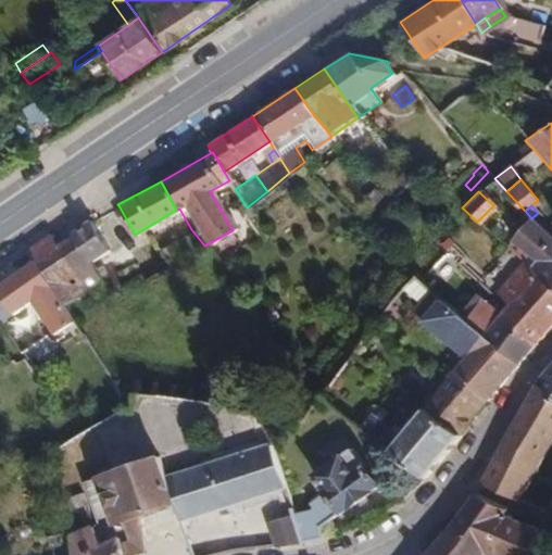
[(551,289),(551,237),(531,218),(530,217),(504,247),(523,263),(551,289)]
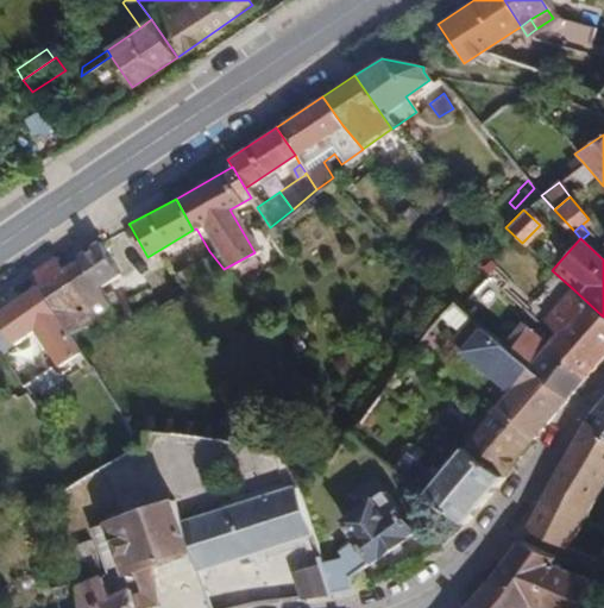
[(114,275),(96,242),(75,256),(76,258),(95,287),(114,275)]
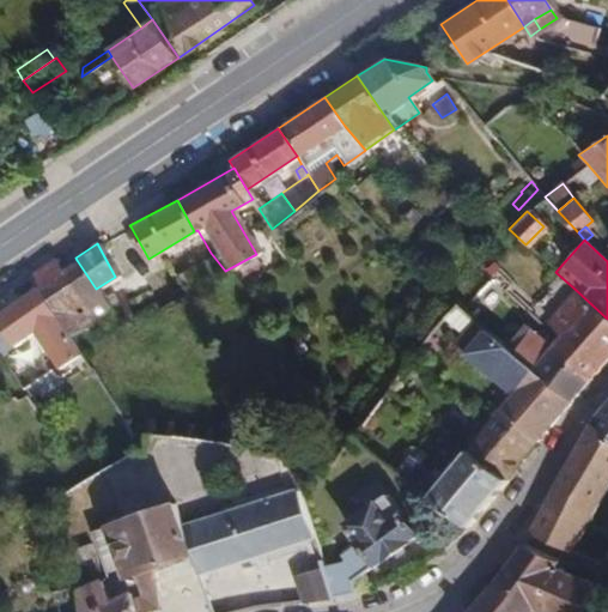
[(186,300),(225,278),(211,253),(171,276),(184,296),(186,300)]
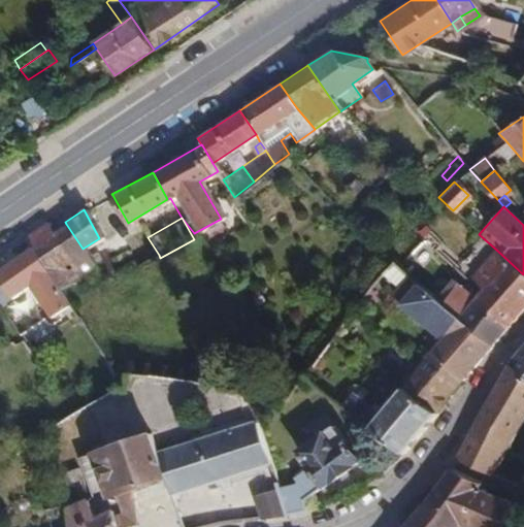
[(31,248),(53,234),(53,233),(45,222),(24,235),(31,248)]
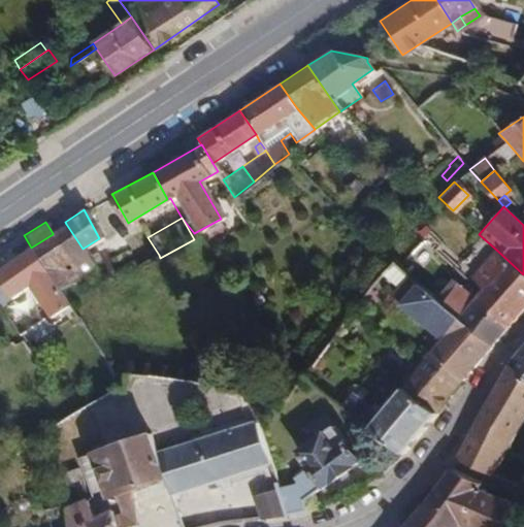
[(94,267),(90,262),(87,257),(83,249),(66,224),(53,233),(53,234),(31,248),(58,289),(94,267)]
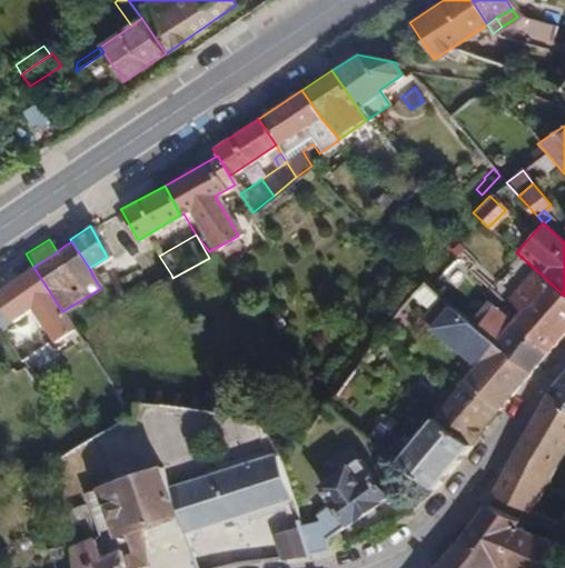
[(459,251),(463,248),(458,243),(450,250),(456,256),(459,251)]
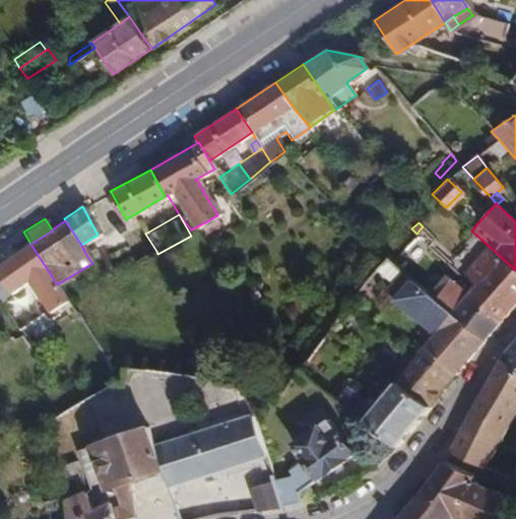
[(57,284),(30,244),(0,263),(0,299),(25,281),(46,313),(66,300),(57,284)]
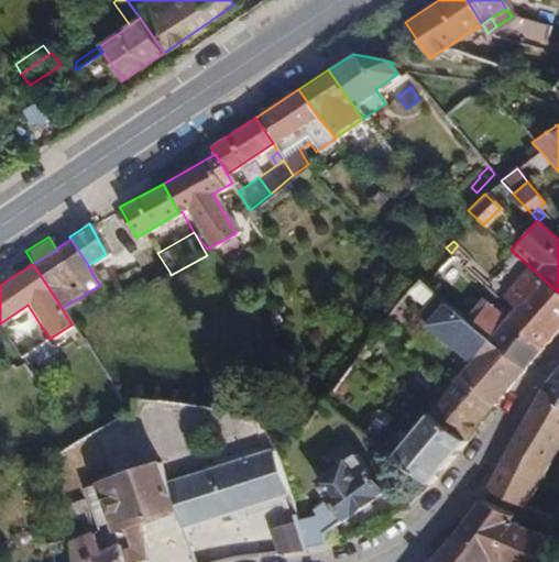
[(558,323),(558,293),(529,266),(502,296),(515,308),(510,315),(543,343),(558,323)]
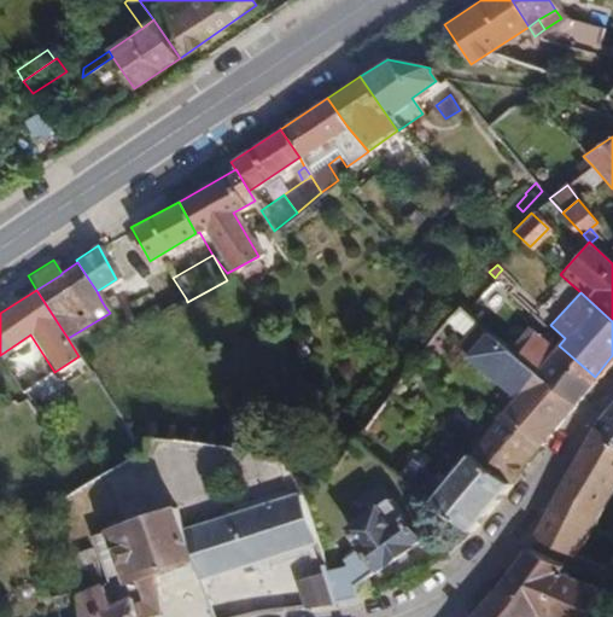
[(112,303),(109,296),(101,301),(105,307),(112,303)]
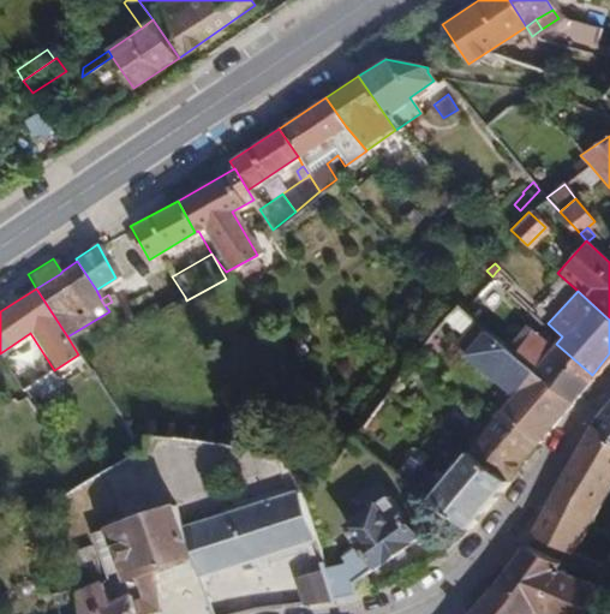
[(533,371),(512,352),(506,347),(458,305),(446,320),(462,334),(460,337),(466,343),(461,349),(466,353),(465,355),(513,395),(533,371)]
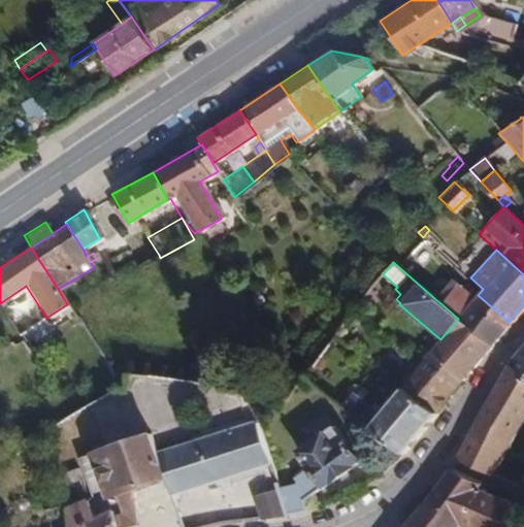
[(439,302),(456,283),(451,278),(434,298),(439,302)]
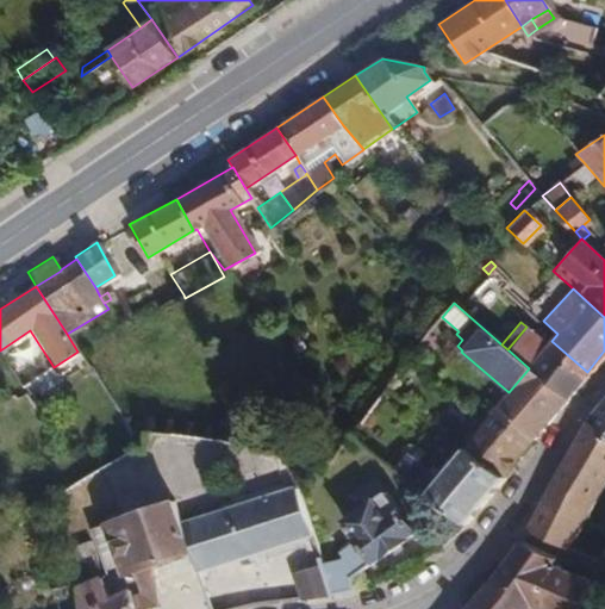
[(563,399),(587,372),(552,341),(548,346),(526,327),(507,349),(529,368),(563,399)]
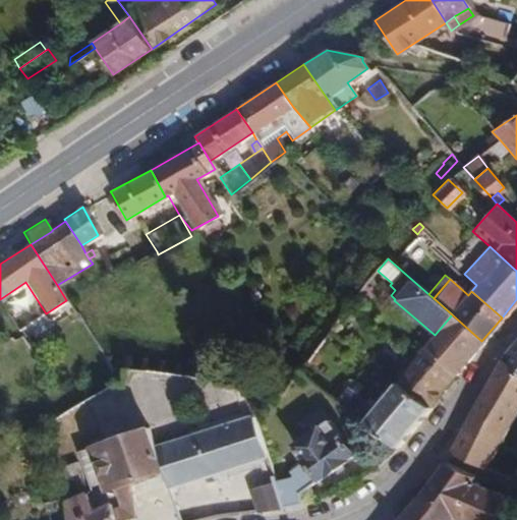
[(24,348),(57,328),(50,318),(50,319),(49,319),(48,319),(47,320),(46,320),(45,319),(44,319),(43,319),(43,318),(42,318),(40,313),(13,331),(24,348)]
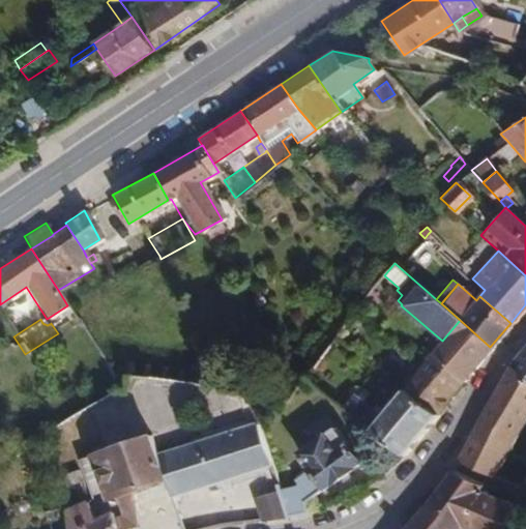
[(462,382),(490,347),(460,320),(442,341),(430,355),(462,382)]
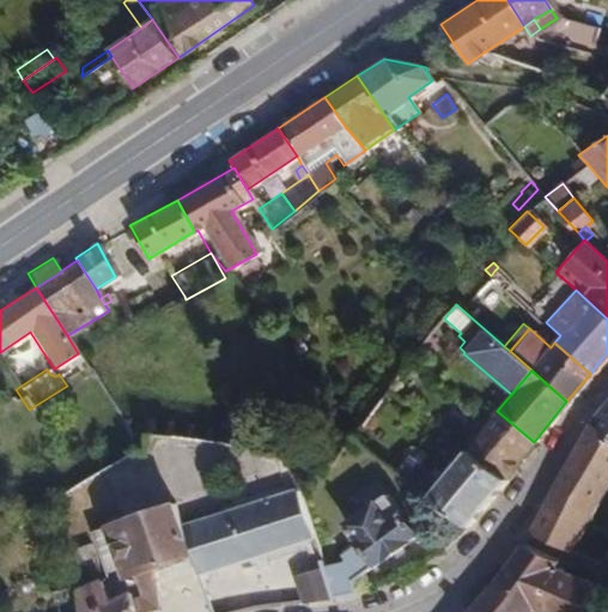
[(607,395),(587,422),(584,425),(607,447),(607,395)]
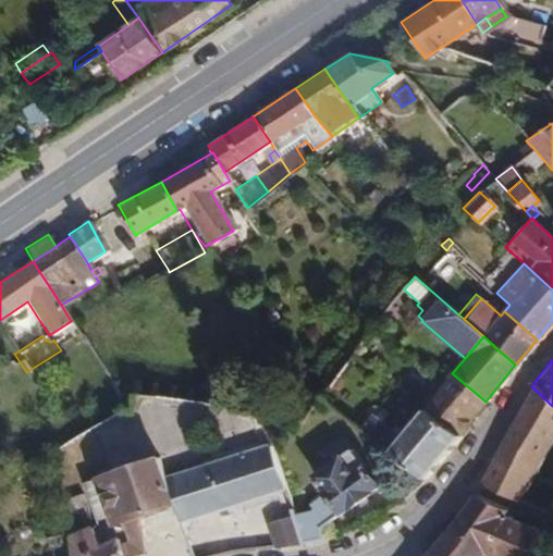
[(468,422),(486,402),(452,373),(425,409),(412,423),(405,430),(400,437),(371,415),(359,429),(422,478),(444,451),(468,422)]
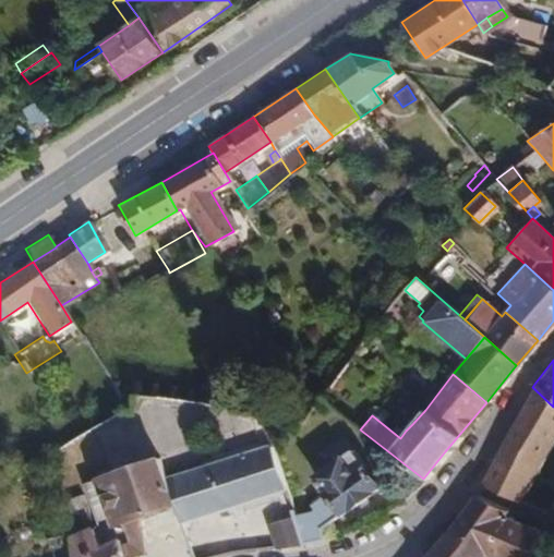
[(553,413),(553,407),(532,387),(483,473),(479,486),(513,501),(546,516),(553,505),(553,492),(521,476),(553,413)]
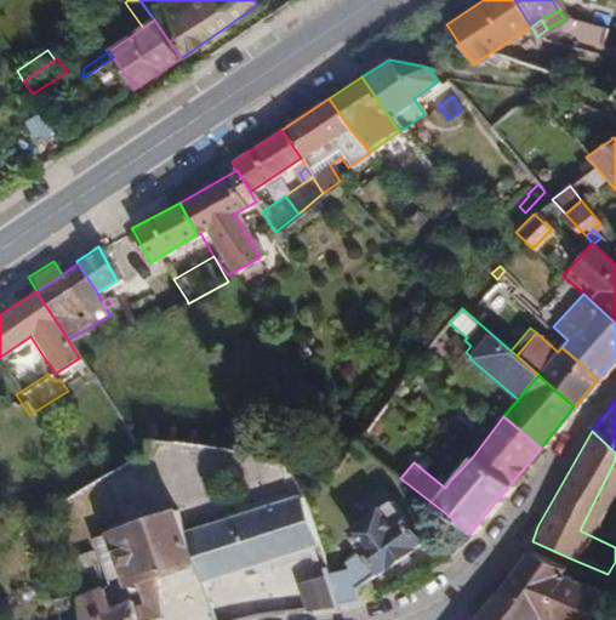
[(451,479),(458,472),(454,467),(446,477),(451,479)]
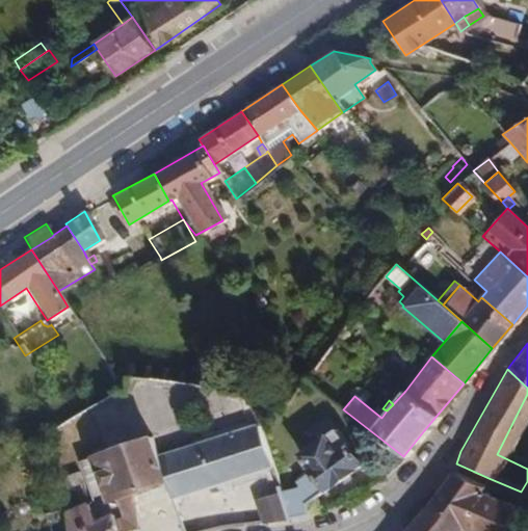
[(180,494),(271,465),(259,426),(158,457),(151,436),(79,460),(95,506),(119,498),(121,508),(136,503),(138,528),(137,528),(137,530),(183,530),(172,497),(180,494)]
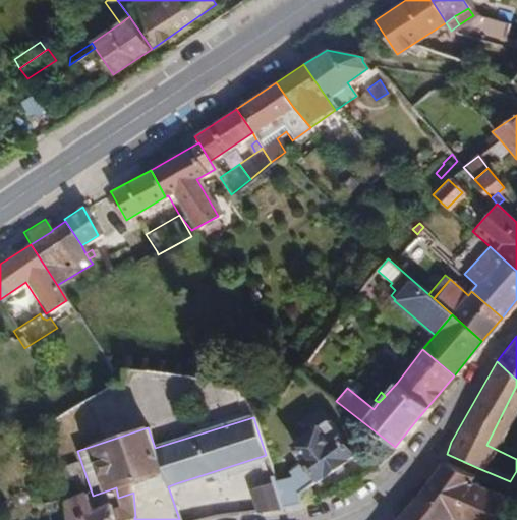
[(318,479),(353,454),(329,419),(312,431),(308,426),(301,432),(305,438),(293,446),(303,461),(289,472),(291,477),(274,481),(274,483),(275,485),(276,488),(277,493),(278,499),(281,508),(301,504),(298,494),(318,479)]
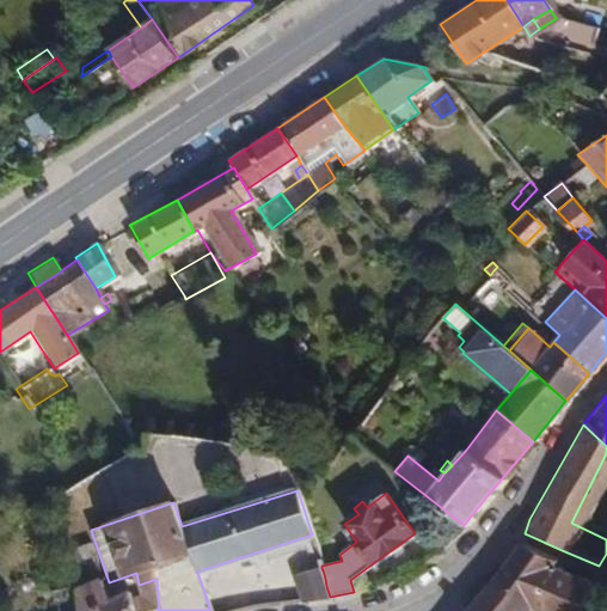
[(134,610),(130,597),(129,591),(110,599),(87,538),(59,549),(78,610),(134,610)]
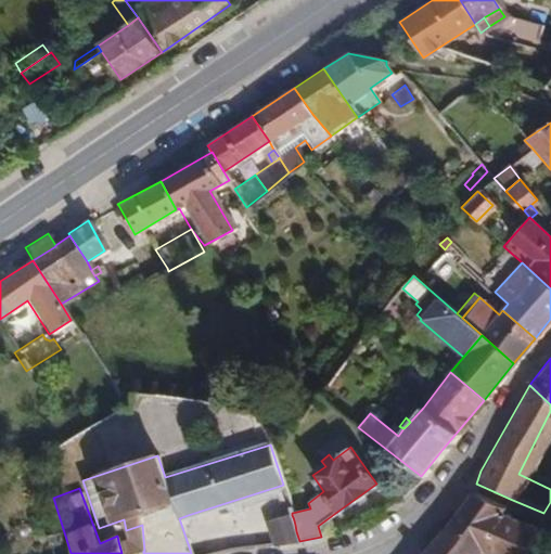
[(498,515),(503,509),(472,492),(444,530),(422,553),(486,553),(488,553),(489,553),(526,553),(533,528),(498,515)]
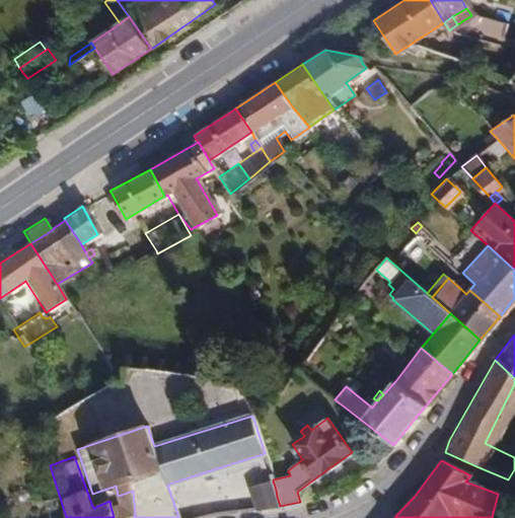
[(277,497),(276,491),(275,487),(274,484),(273,482),(273,479),(249,487),(255,510),(268,508),(280,506),(277,497)]
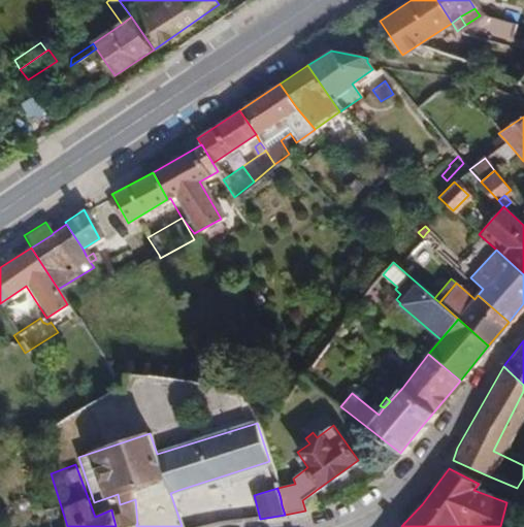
[(137,524),(135,499),(120,504),(121,512),(112,515),(116,526),(126,526),(136,524),(137,524)]
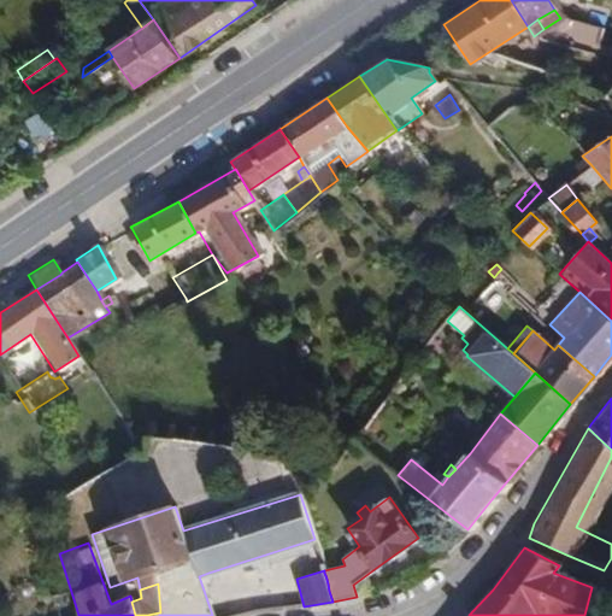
[(52,606),(60,604),(57,593),(48,597),(52,606)]
